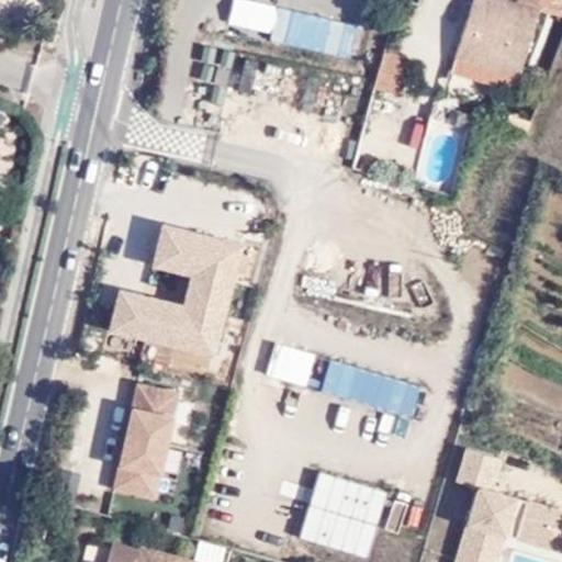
[(475,0),(462,44),(524,64),(540,10),(507,0),(475,0)]
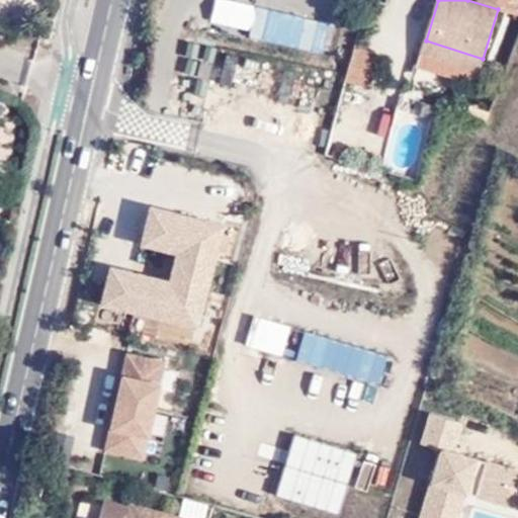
[(239,1),(234,34),(321,49),(327,15),(239,1)]
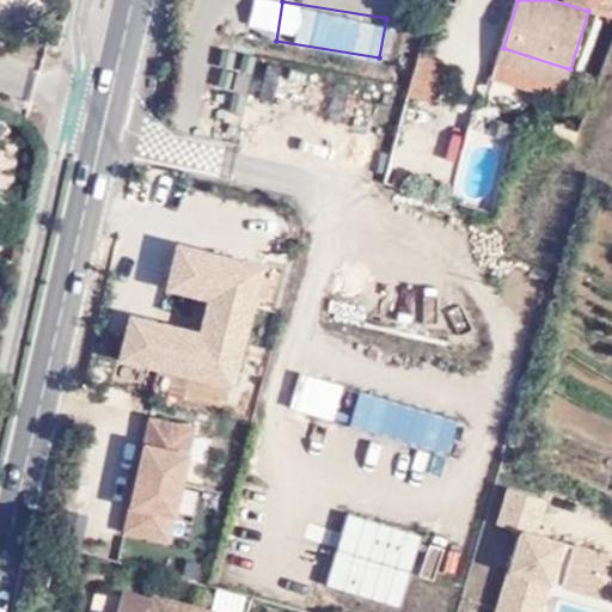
[(565,87),(570,69),(503,48),(499,66),(565,87)]
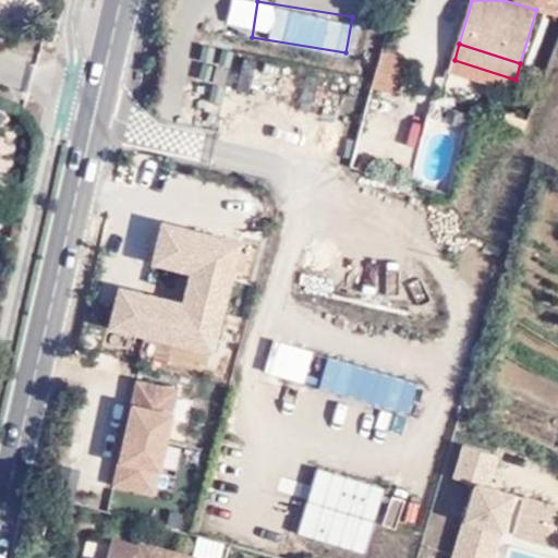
[(208,83),(273,92),(278,56),(214,47),(208,83)]
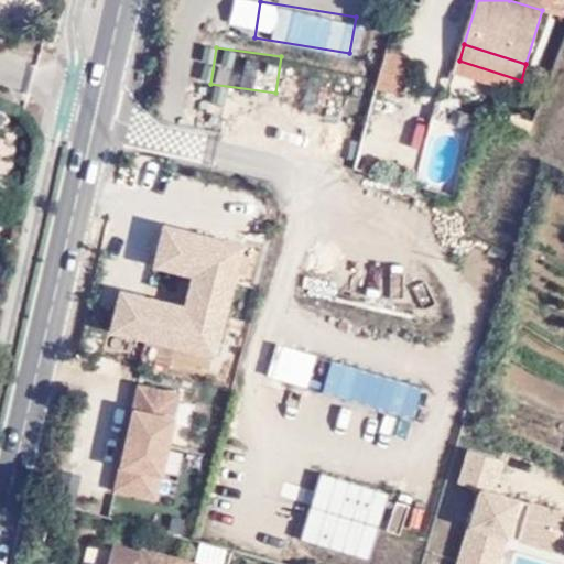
[(378,90),(400,96),(411,60),(389,52),(378,90)]
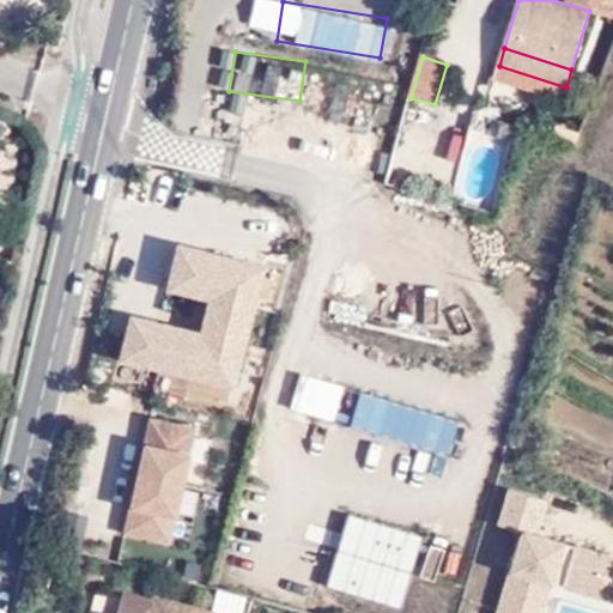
[(317,105),(352,113),(360,74),(326,67),(317,105)]
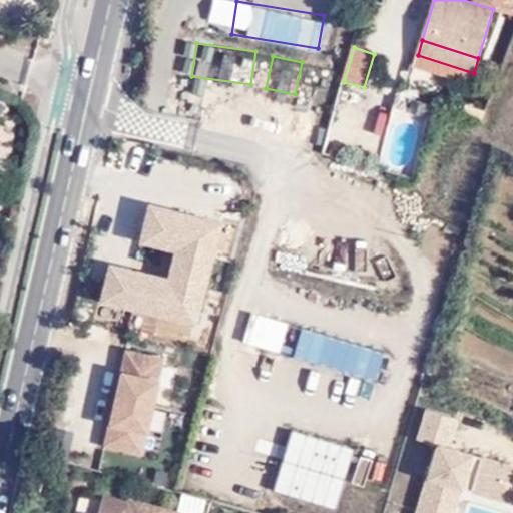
[(371,88),(364,87),(344,82),(333,120),(361,127),(371,88)]
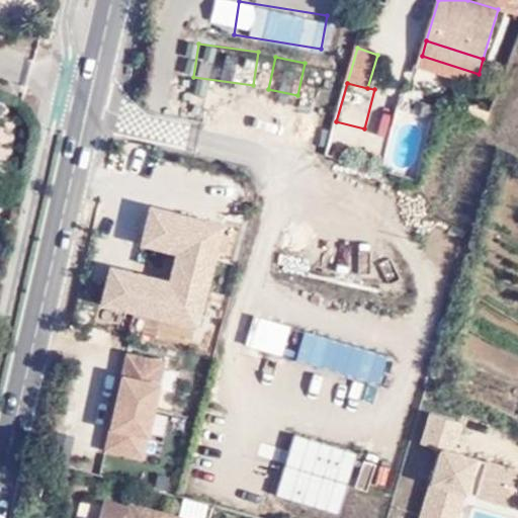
[(205,254),(153,241),(140,290),(194,305),(205,254)]
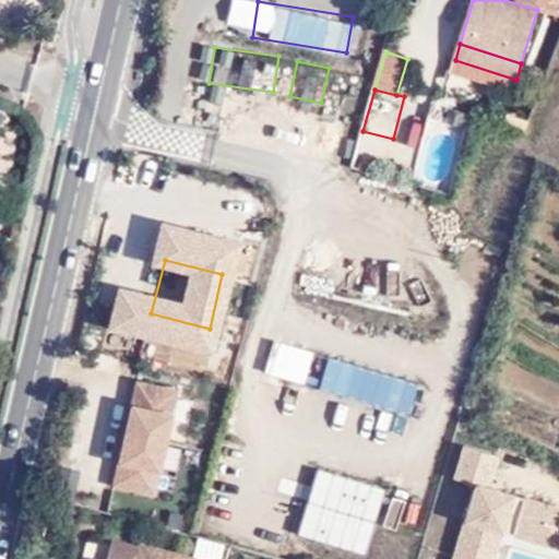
[(138,382),(114,487),(154,496),(177,391),(138,382)]
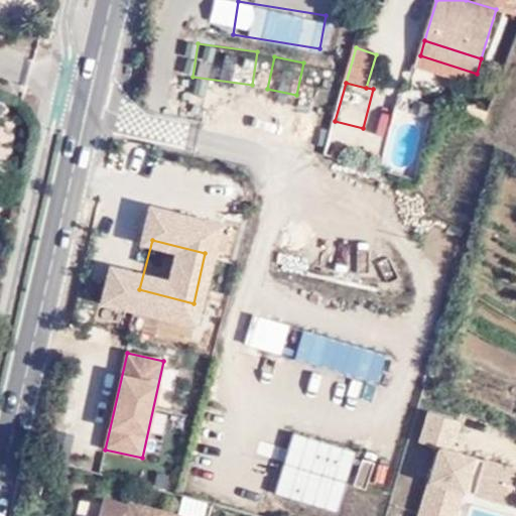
[(418,510),(438,515),(463,515),(470,494),(515,508),(515,467),(450,449),(460,420),(427,411),(418,443),(440,448),(418,510)]
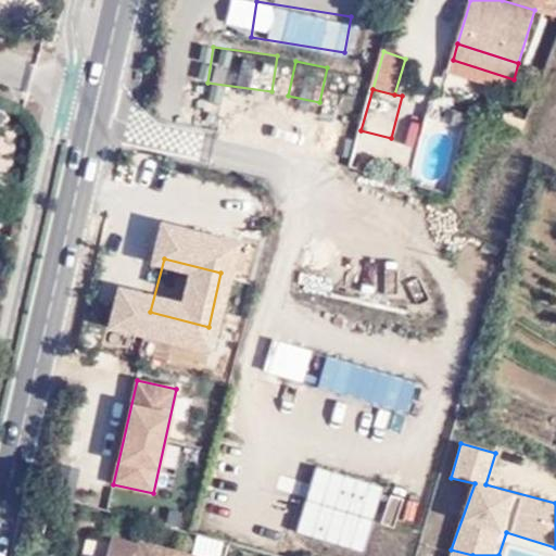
[(283,483),(283,519),(298,519),(298,484),(283,483)]
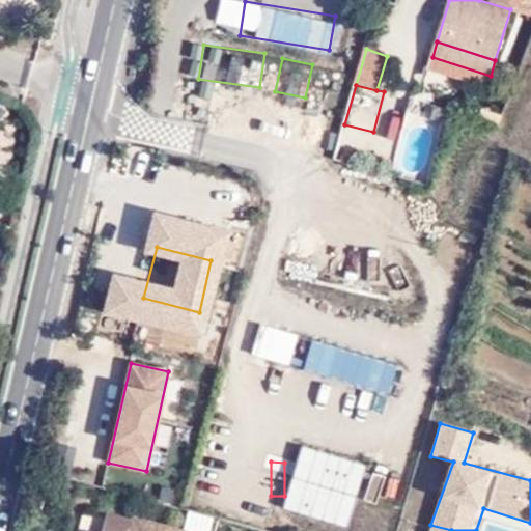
[(185,522),(208,529),(214,513),(190,506),(185,522)]
